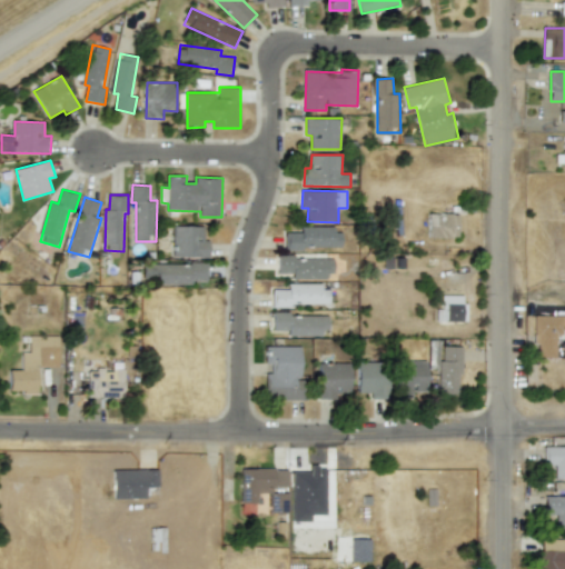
[(430,238),(461,238),(461,213),(430,213),(430,238)]
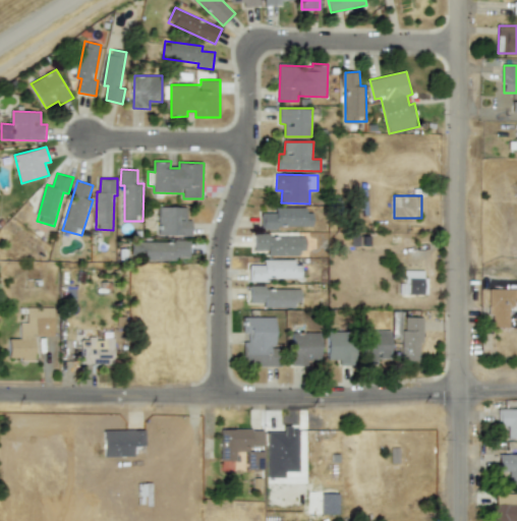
[(160,235),(193,236),(193,220),(188,220),(188,207),(160,207),(160,235)]
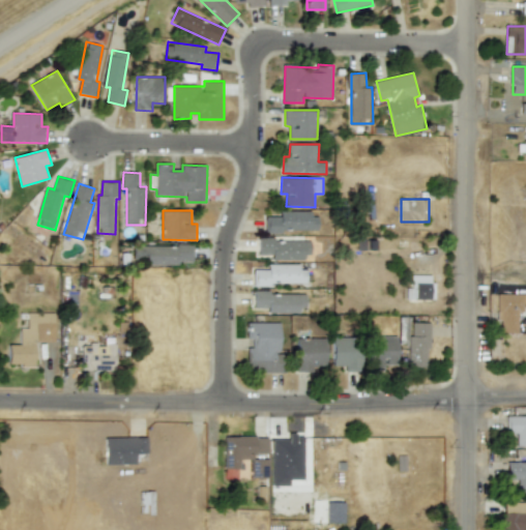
[(282,212),(282,216),(267,216),(267,233),(285,233),(285,230),(320,229),(320,211),(282,212)]
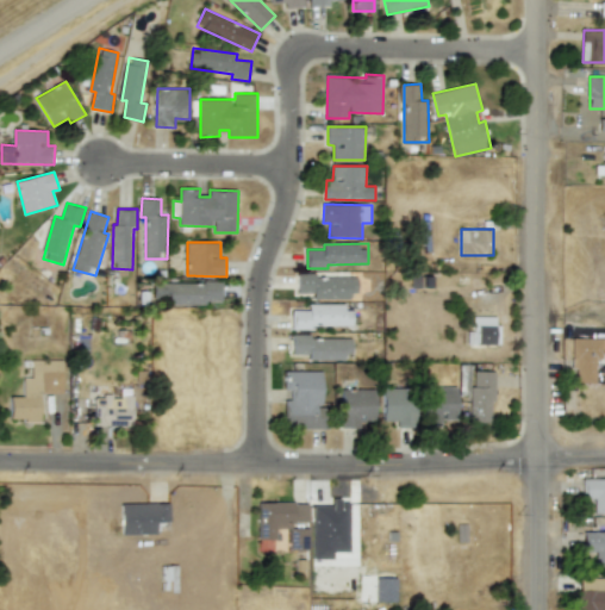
[(49,303),(60,291),(16,254),(6,266),(49,303)]
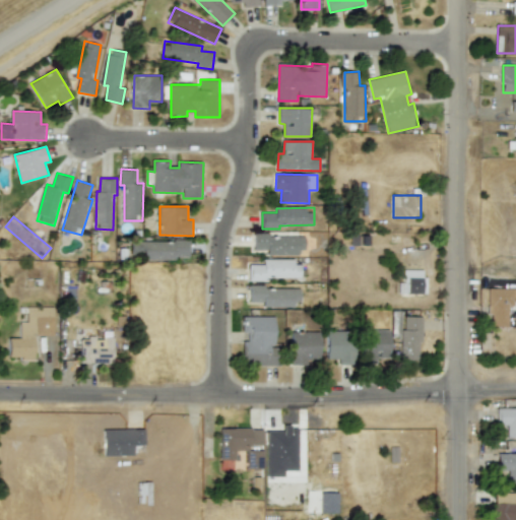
[(268,255),(304,255),(305,236),(255,235),(255,250),(269,250),(268,255)]
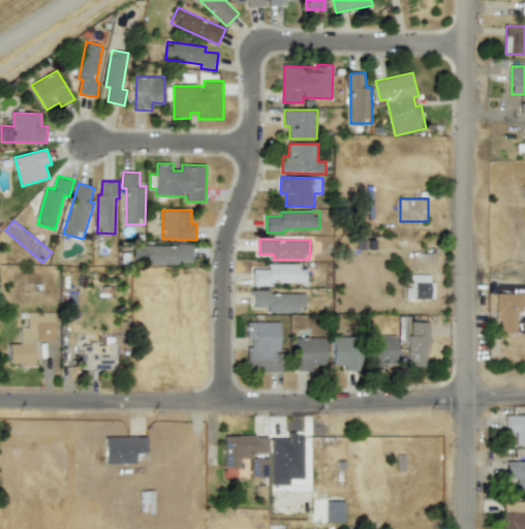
[(359,249),(376,249),(376,239),(359,239),(359,249)]
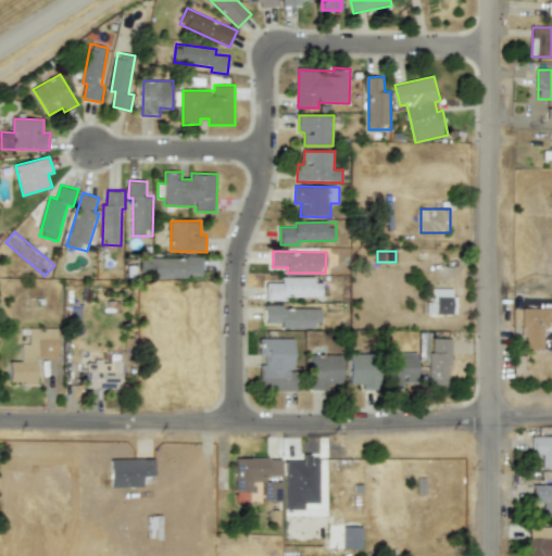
[(204,257),(142,256),(142,270),(154,272),(154,276),(204,277),(204,257)]
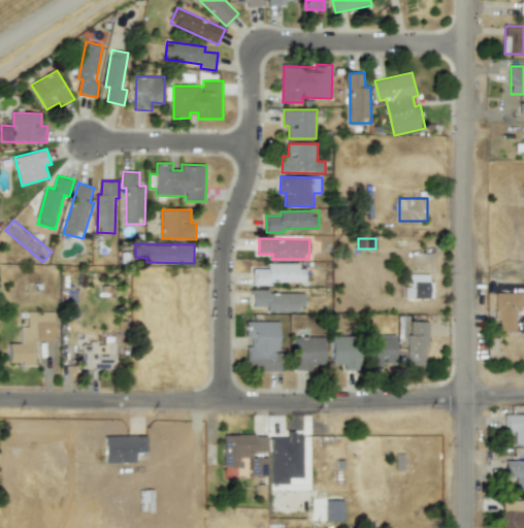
[(300,263),(269,263),(269,269),(255,268),(255,283),(307,284),(308,268),(300,268),(300,263)]
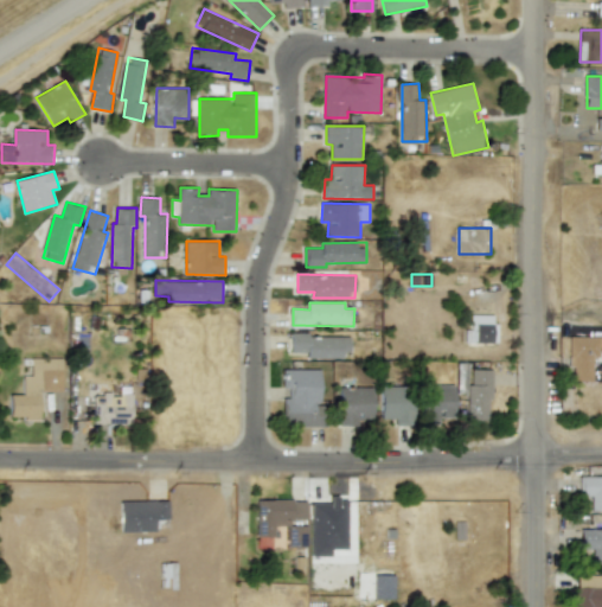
[(498,314),(473,315),(473,330),(467,330),(468,343),(499,342),(498,314)]
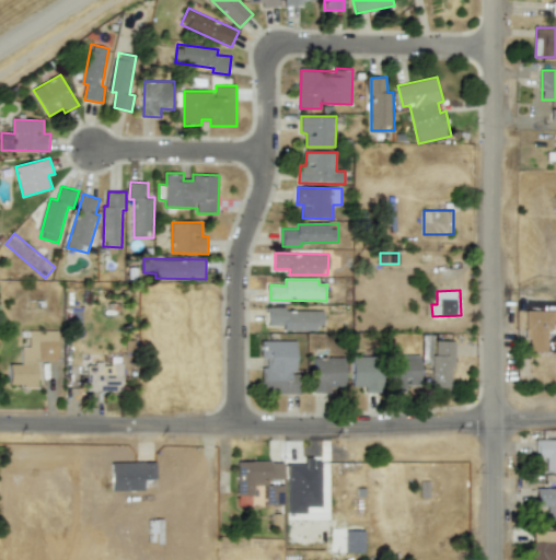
[(323,310),(270,310),(270,325),(286,325),(286,331),(323,330),(323,310)]
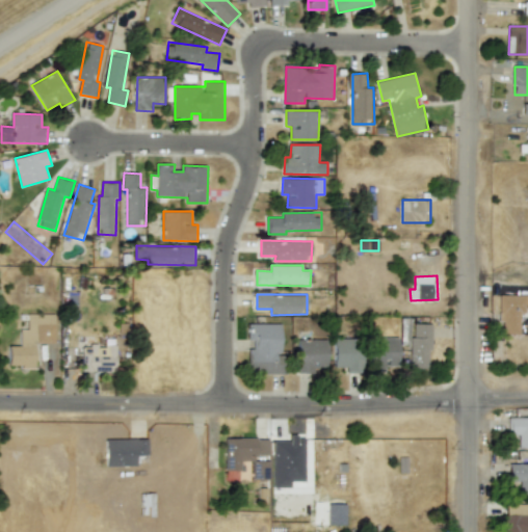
[(522,311),(527,311),(527,294),(501,295),(501,321),(504,321),(505,334),(522,333),(522,311)]
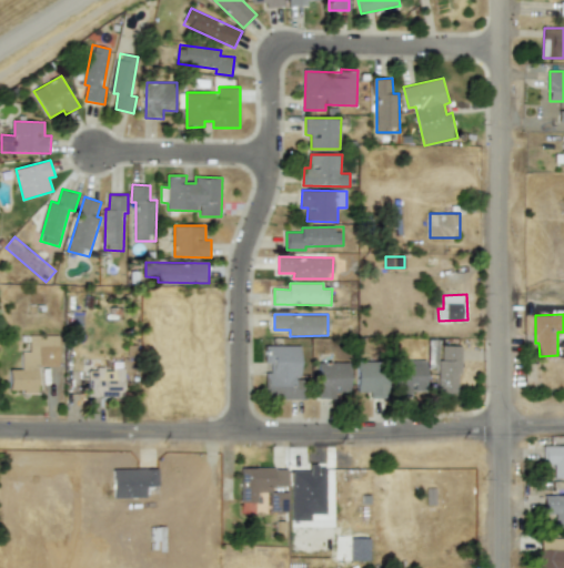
[(39,392),(39,366),(62,366),(61,335),(31,335),(31,352),(23,352),(23,369),(11,369),(11,392),(39,392)]
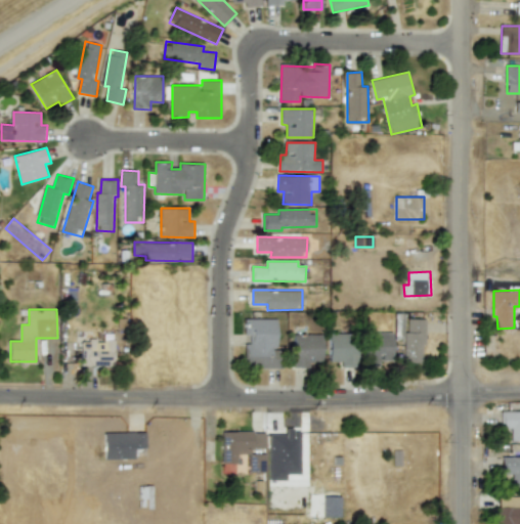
[(278,319),(246,318),(246,335),(248,335),(247,367),(282,368),(283,351),(278,351),(278,319)]
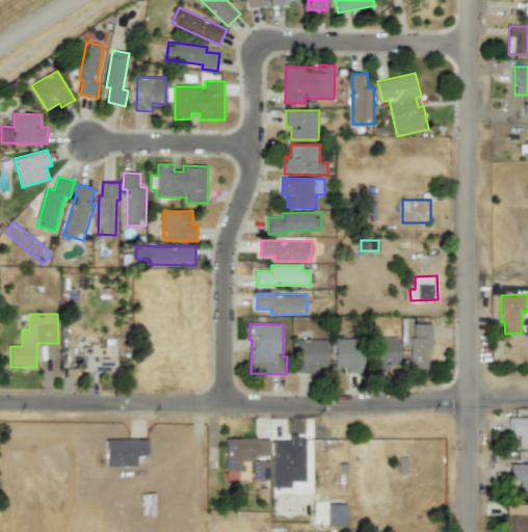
[(413,369),(431,370),(432,324),(414,323),(413,369)]
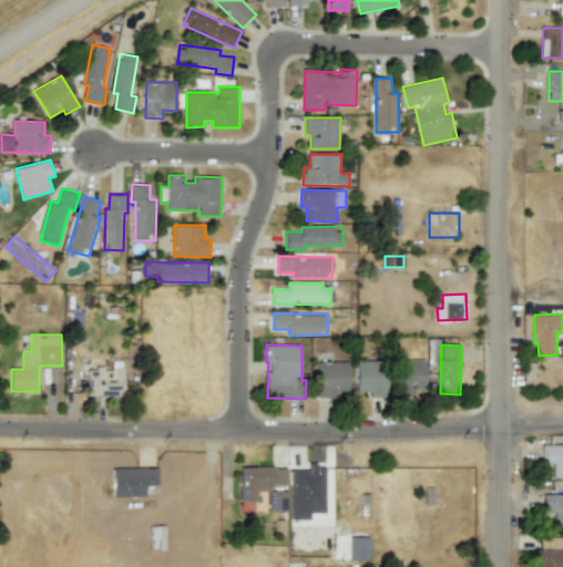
[(426,359),(398,360),(398,395),(412,395),(412,391),(426,391),(426,359)]
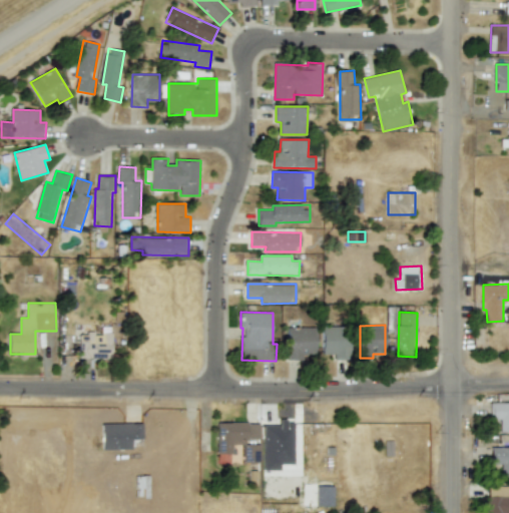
[(289,360),(304,361),(304,354),(317,354),(317,328),(289,327),(289,360)]
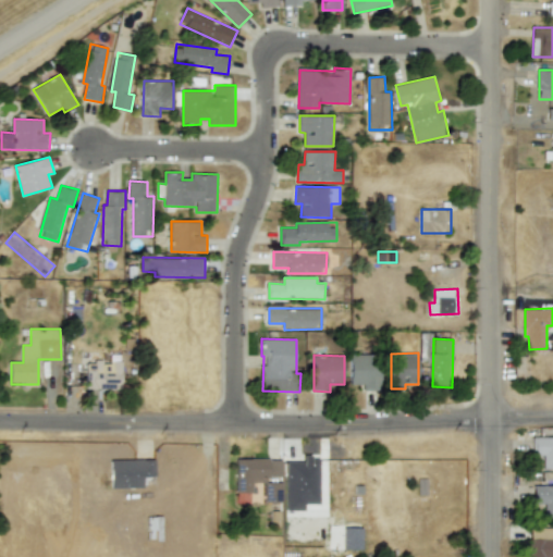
[(352,384),(365,385),(365,390),(380,390),(380,355),(352,355),(352,384)]
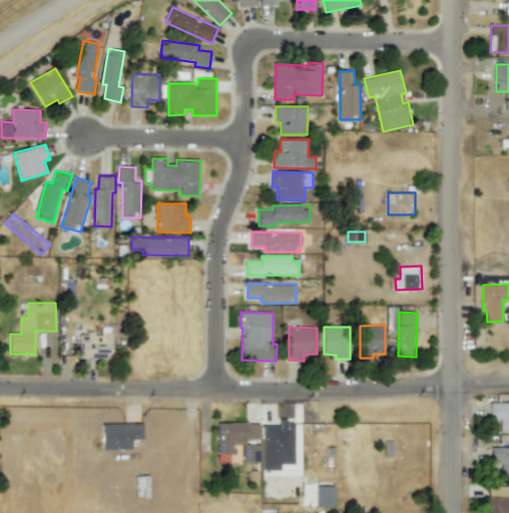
[(81,358),(112,359),(113,334),(81,333),(81,358)]
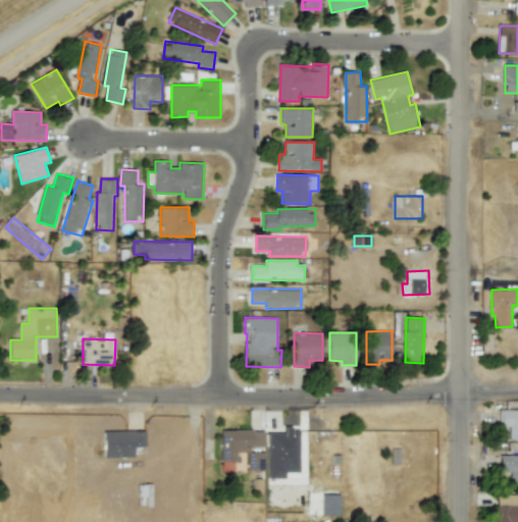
[(517,409),(501,410),(501,426),(511,426),(511,439),(517,438),(517,409)]
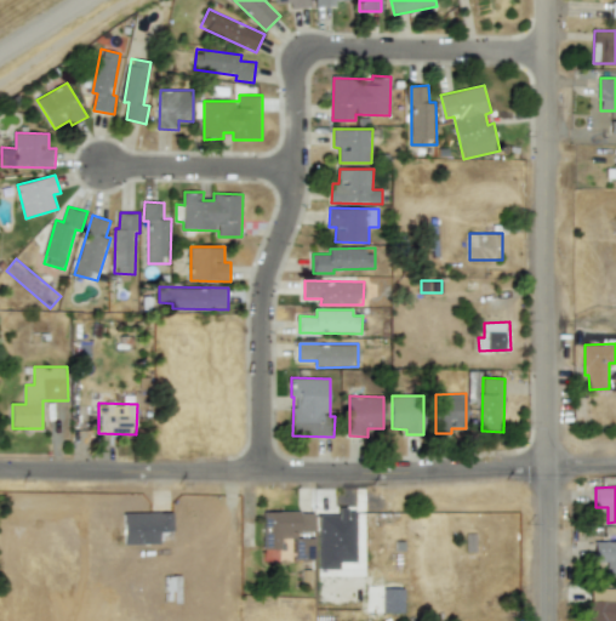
[(359,562),(357,508),(340,510),(340,514),(319,516),(321,569),(341,568),(341,562),(359,562)]
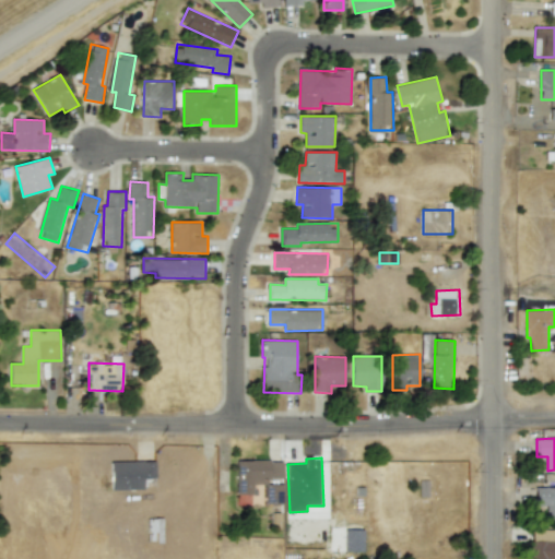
[(115,489),(158,488),(157,460),(114,462),(115,489)]
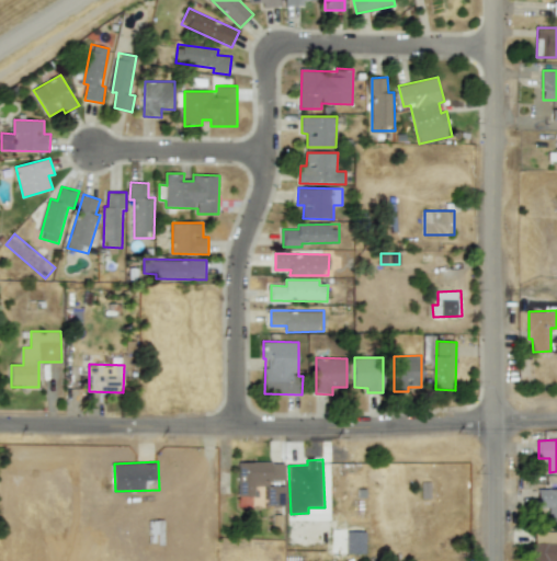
[(240,462),(240,496),(257,496),(257,487),(269,487),(270,506),(286,505),(285,461),(240,462)]
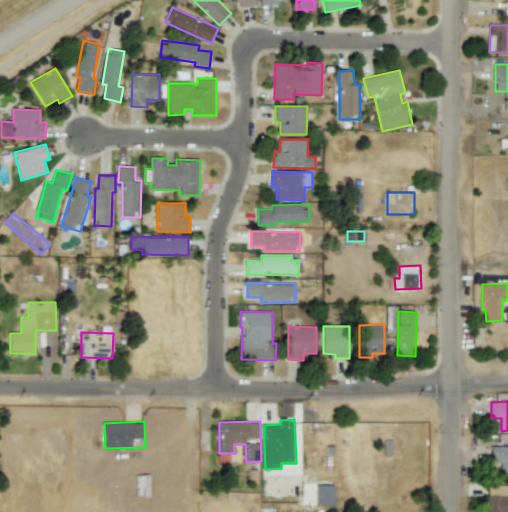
[(507,446),(492,446),(492,463),(502,463),(502,476),(507,475),(507,446)]
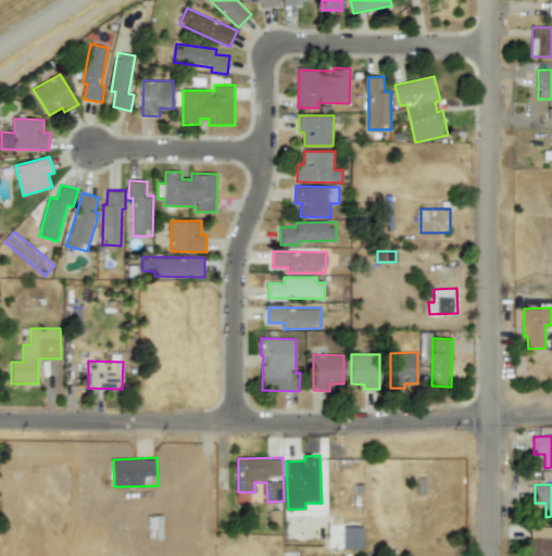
[(163,540),(163,516),(149,515),(149,539),(163,540)]
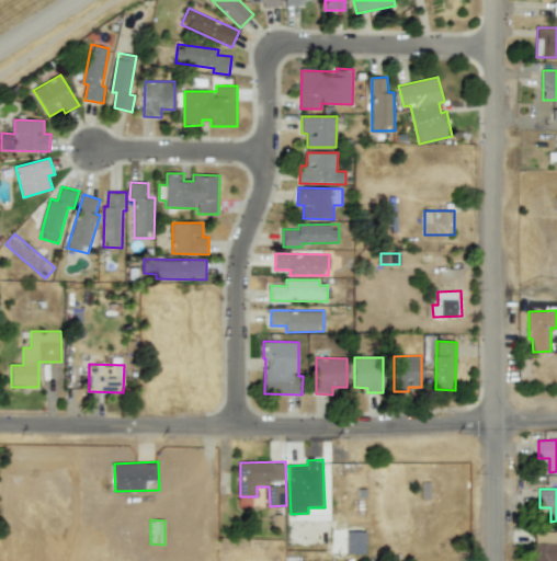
[(556,533),(537,531),(537,544),(532,542),(531,559),(541,559),(540,560),(556,560),(556,533)]
